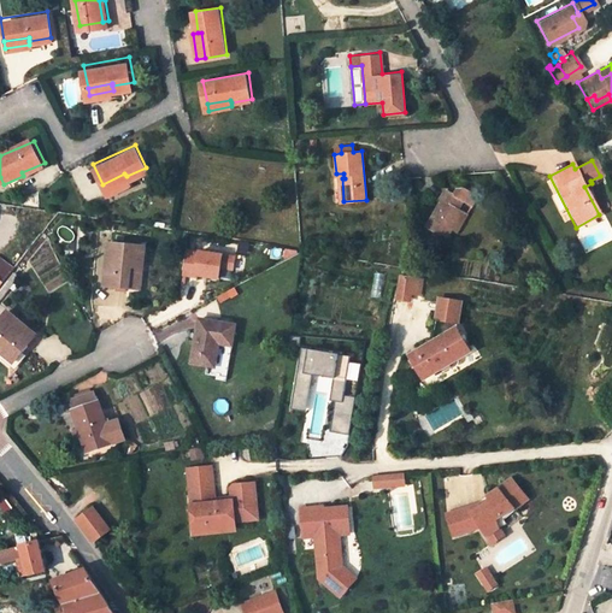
[(47,169),(45,163),(22,172),(23,176),(25,180),(47,169)]
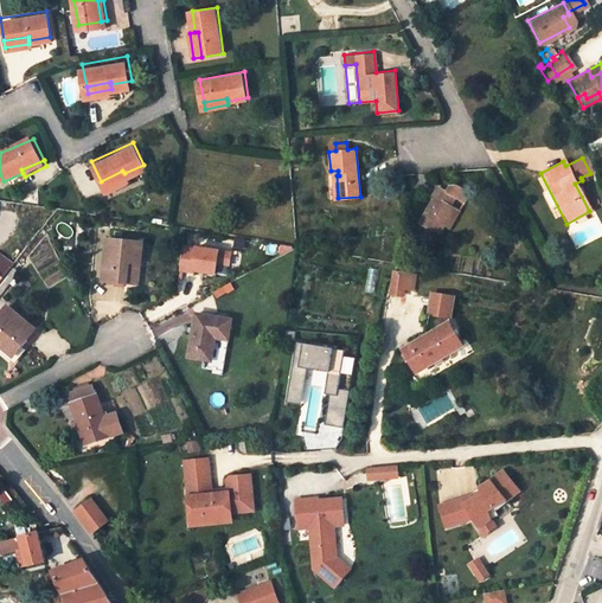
[(125,173),(122,171),(101,181),(104,188),(127,178),(125,173)]
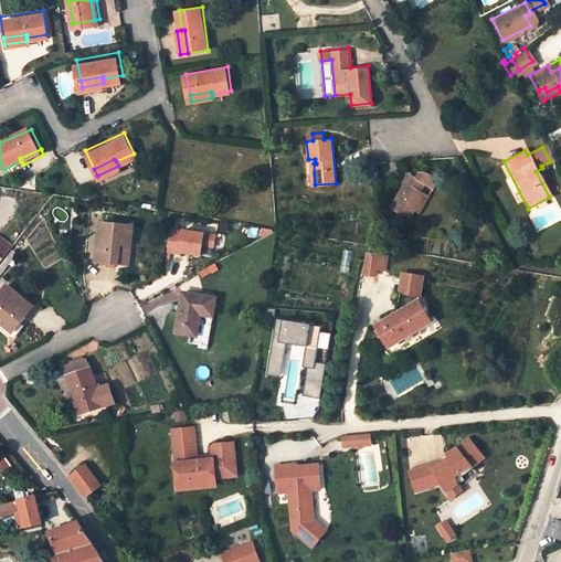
[(391,207),(410,216),(416,207),(414,205),(422,192),(419,190),(424,181),(432,186),(436,177),(424,169),(417,170),(415,176),(406,172),(402,181),(404,182),(391,207)]
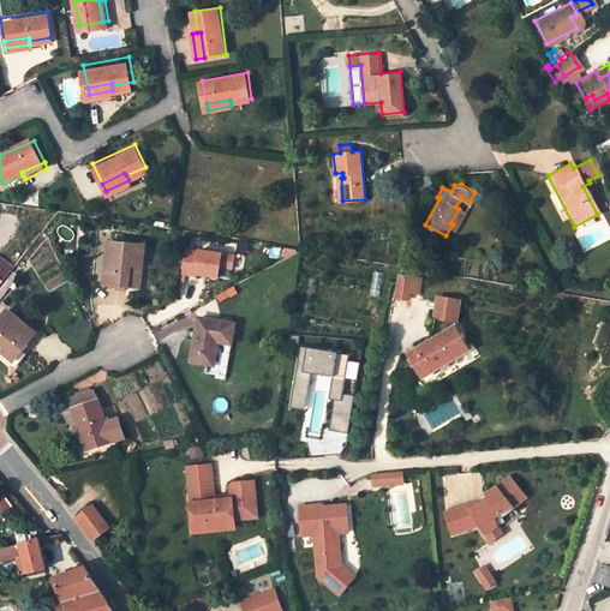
[(458,227),(466,213),(459,209),(450,223),(453,225),(458,227)]
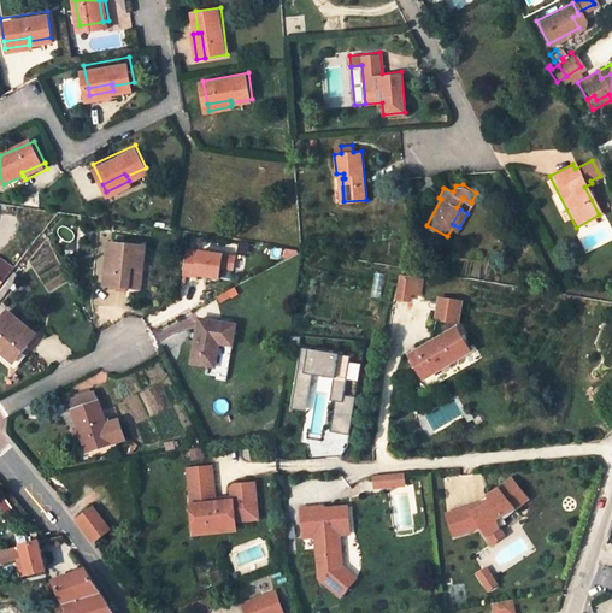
[(142,261),(145,245),(107,241),(104,284),(125,287),(129,260),(142,261)]
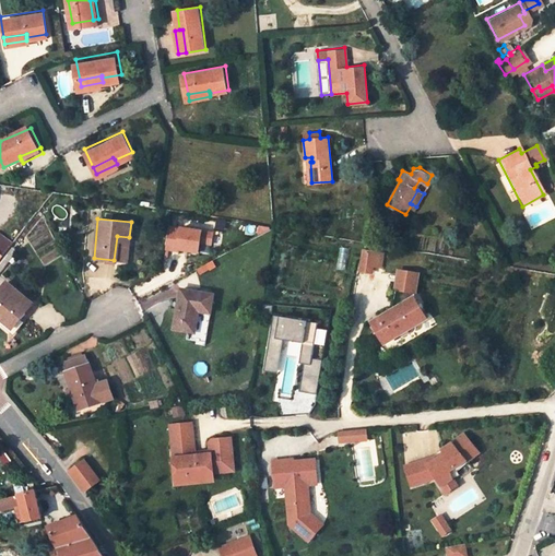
[(127,261),(129,237),(117,236),(114,260),(127,261)]
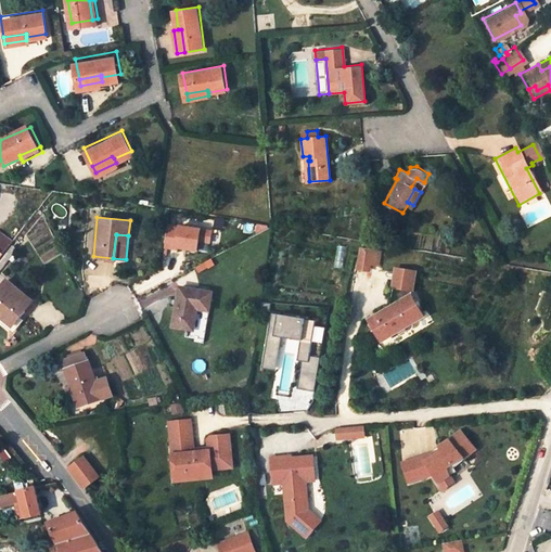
[(377,264),(380,251),(361,247),(359,260),(370,262),(377,264)]
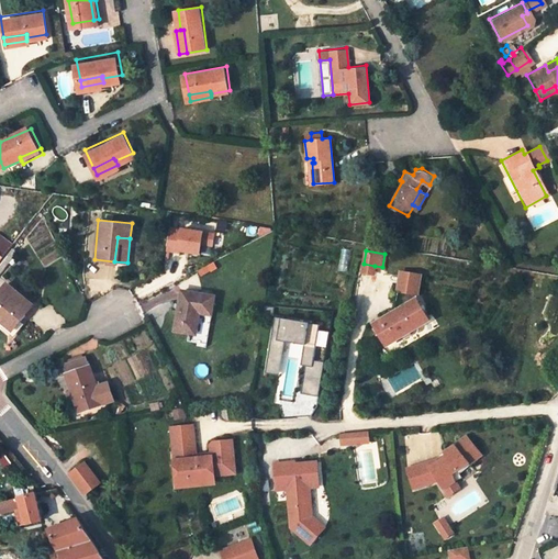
[(374,272),(375,266),(364,264),(363,271),(374,272)]
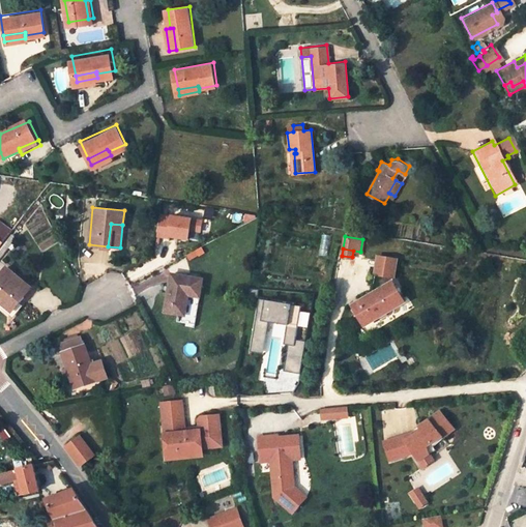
[(396,259),(377,255),(371,285),(374,286),(372,291),(370,293),(350,303),(360,324),(402,301),(390,281),(396,259)]
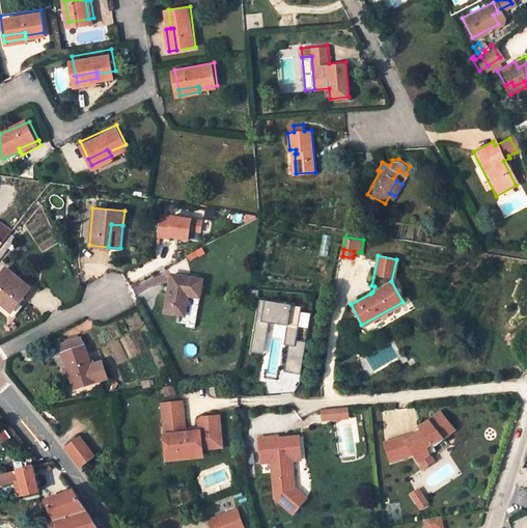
[(0,300),(11,310),(29,288),(19,280),(20,279),(5,267),(0,273),(0,300)]
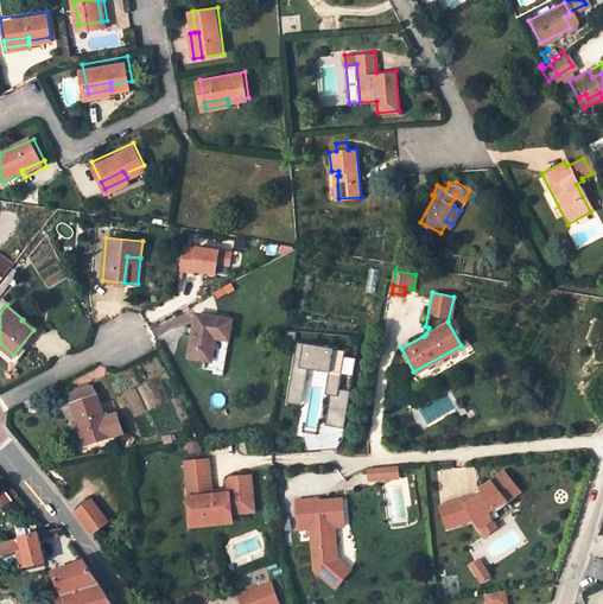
[(188,356),(213,361),(216,337),(228,339),(232,318),(195,312),(188,356)]
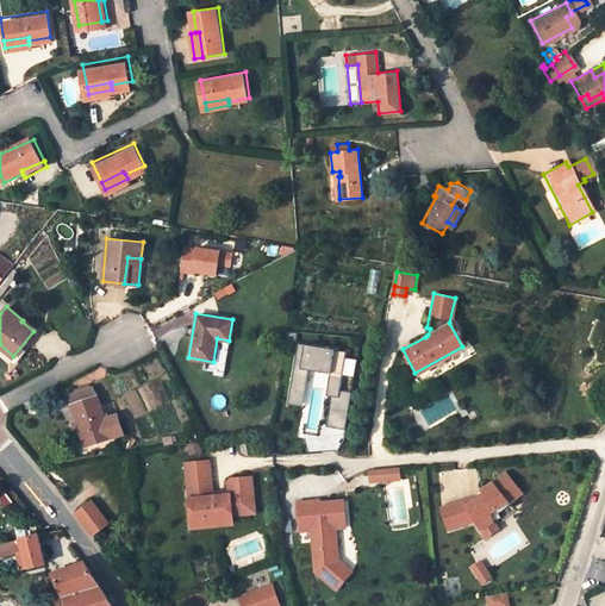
[(104,419),(93,386),(69,394),(73,404),(70,405),(85,448),(124,435),(117,414),(104,419)]
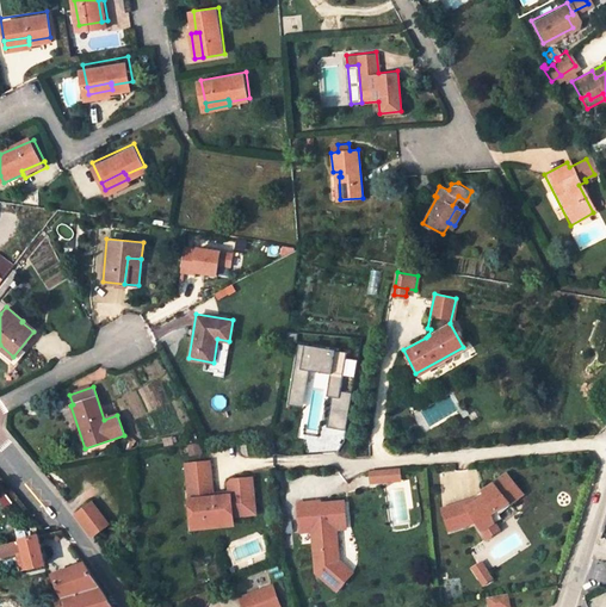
[(252,514),(249,479),(229,481),(226,484),(227,495),(210,496),(208,462),(184,463),(187,518),(203,516),(203,525),(230,522),(229,516),(252,514)]
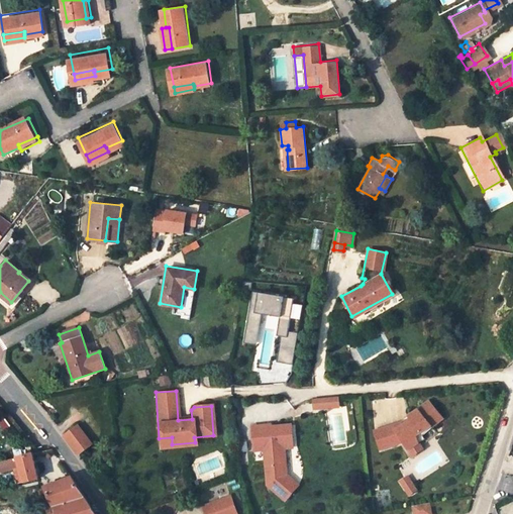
[(330,406),(330,396),(313,398),(314,407),(330,406)]
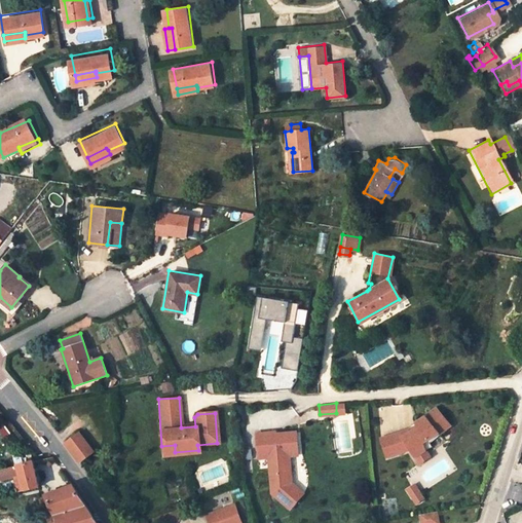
[(343,403),(336,403),(336,413),(344,412),(343,403)]
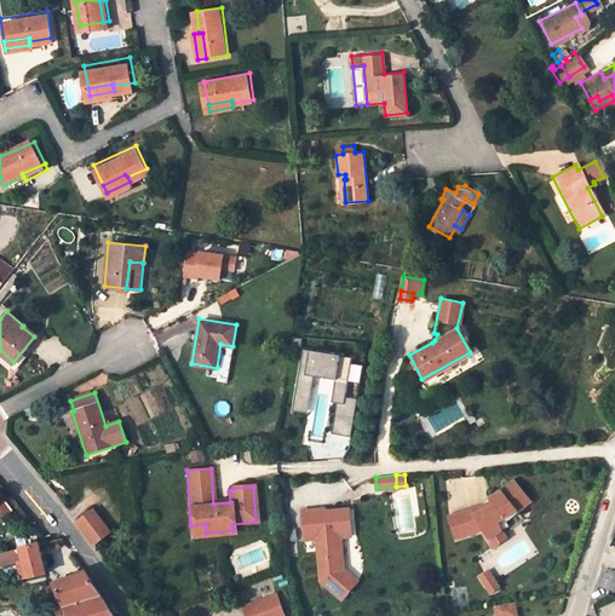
[(476,508),(449,517),(455,540),(484,531),(489,541),(503,534),(510,529),(507,524),(519,516),(533,505),(516,483),(503,494),(492,500),(493,505),(486,511),(482,507),(476,508)]
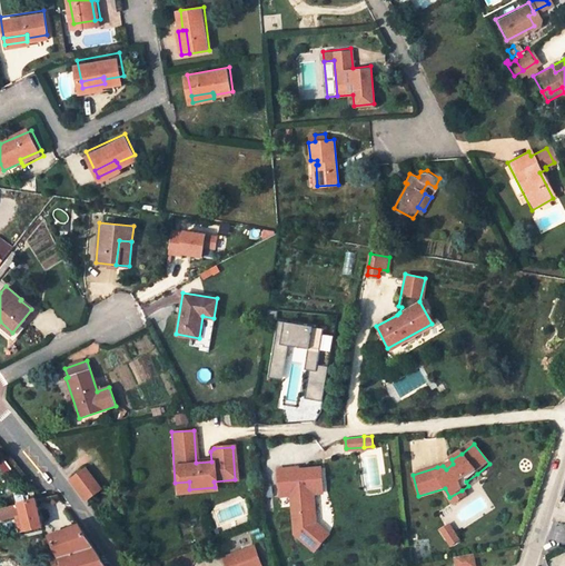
[(98,488),(82,467),(68,479),(82,499),(98,488)]
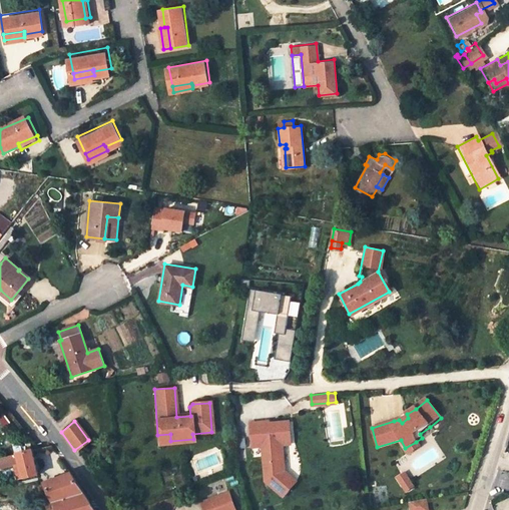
[(268,421),(247,423),(248,443),(260,442),(260,446),(263,481),(281,496),(294,481),(280,469),(280,458),(277,458),(276,445),(289,444),(288,422),(273,423),(274,429),(269,429),(268,423),(268,421)]
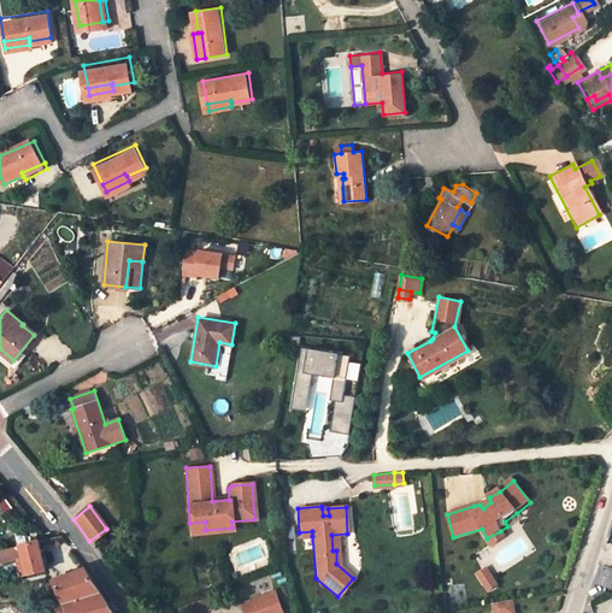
[(205,522),(189,523),(190,534),(233,530),(233,528),(205,530),(205,522)]
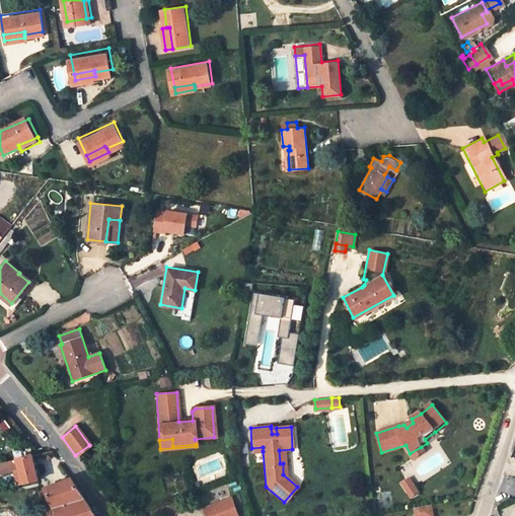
[(425,453),(421,447),(410,453),(414,459),(425,453)]
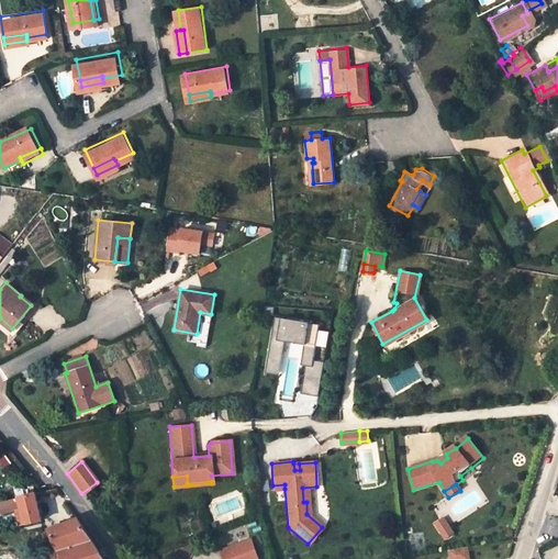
[(33,492),(0,500),(0,512),(17,509),(21,524),(41,520),(33,492)]
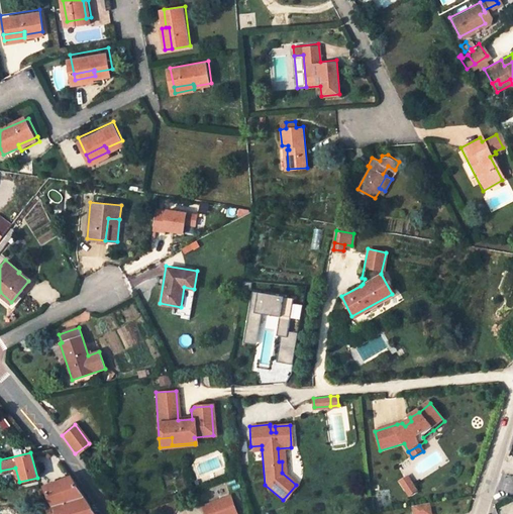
[(69,477),(41,486),(42,488),(32,492),(42,513),(44,513),(54,511),(55,513),(93,513),(93,512),(81,495),(69,477)]
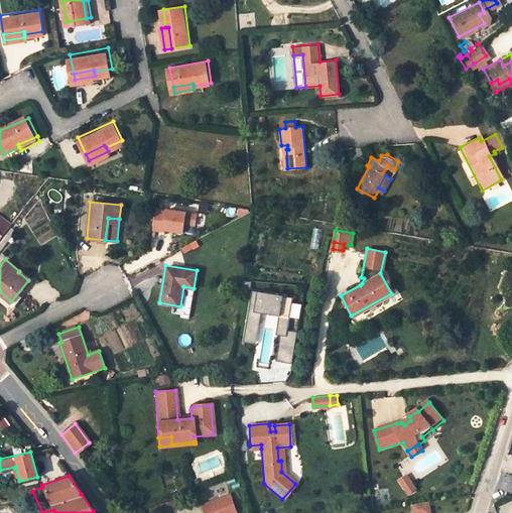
[(406,479),(398,483),(407,497),(414,493),(406,479)]
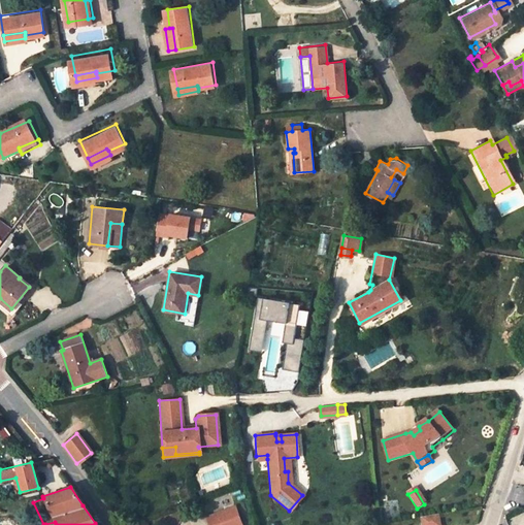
[(240,524),(233,505),(204,517),(207,524),(240,524)]
